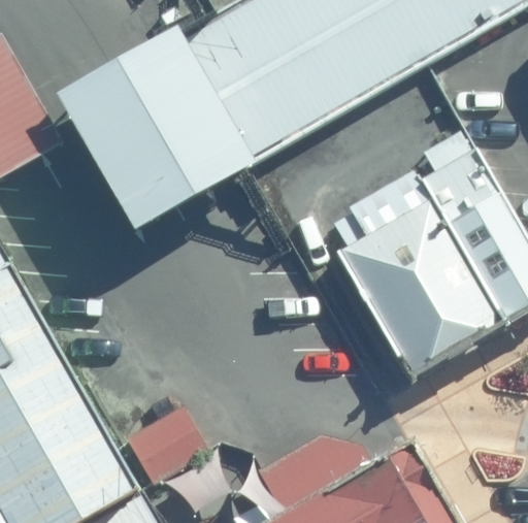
[(234,0),(172,35),(246,164),(525,0),(234,0)]
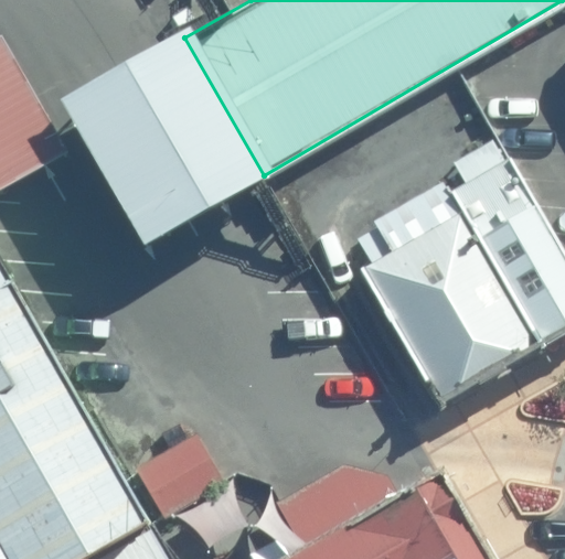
[(179,32),(50,104),(132,250),(265,178),(179,32)]
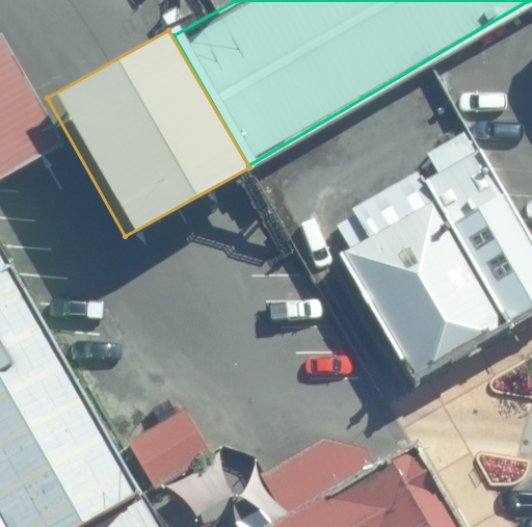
[(0,176),(58,145),(0,44),(0,176)]
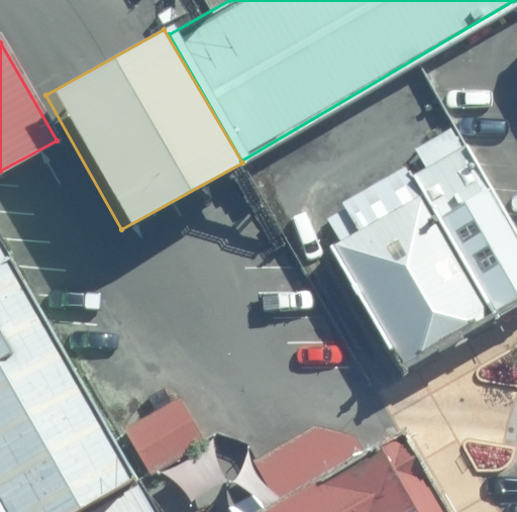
[(366,94),(365,95),(332,113),(369,181),(337,198),(342,207),(324,214),(336,239),(328,243),(401,370),(492,316),(410,170),(366,94)]
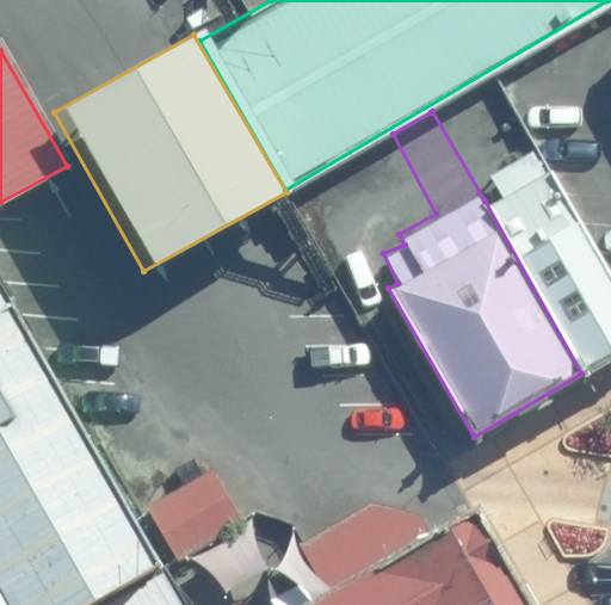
[(610,355),(610,281),(548,172),(491,202),(585,369),(610,355)]
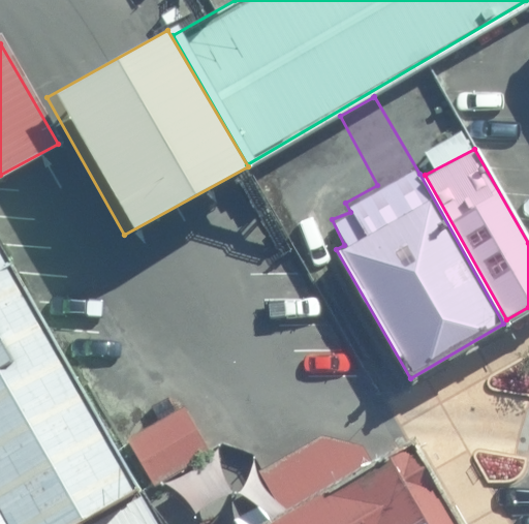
[(153,523),(0,254),(0,523),(153,523)]
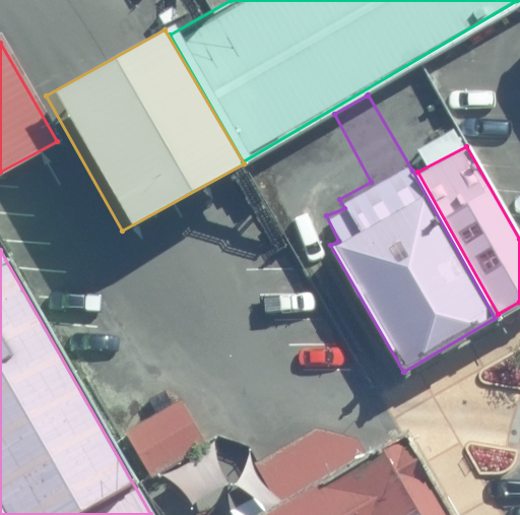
[(204,445),(177,399),(119,432),(147,476),(204,445)]
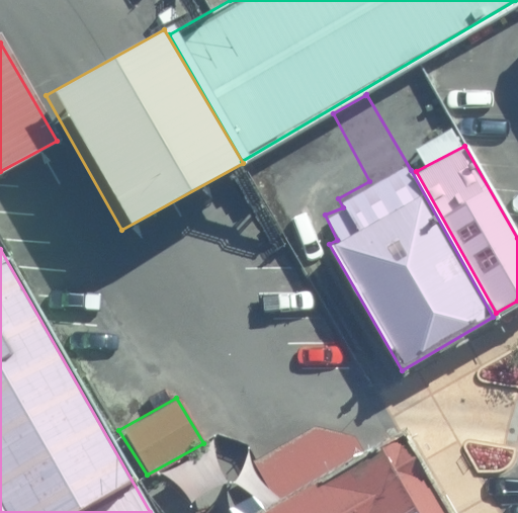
[(275,506),(364,457),(352,435),(306,423),(246,458),(275,506)]
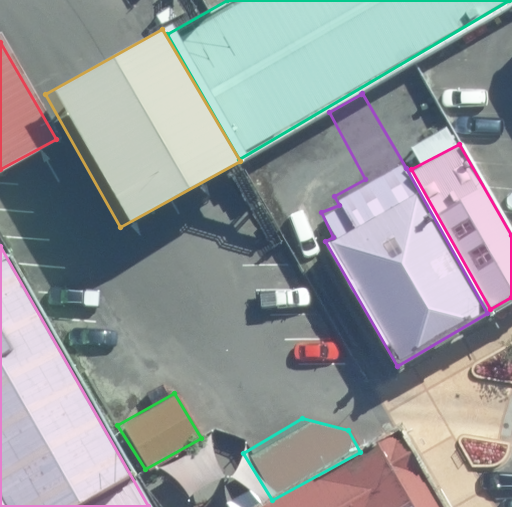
[(441,506),(397,432),(391,435),(360,452),(272,500),(259,506),(441,506)]
